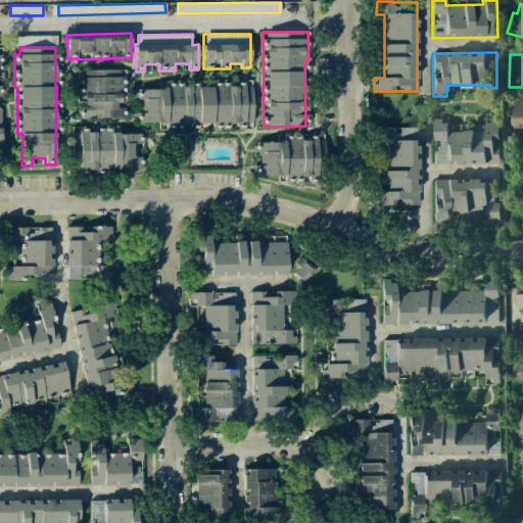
[(120,69),(80,70),(81,106),(81,119),(123,117),(123,108),(121,108),(120,69)]
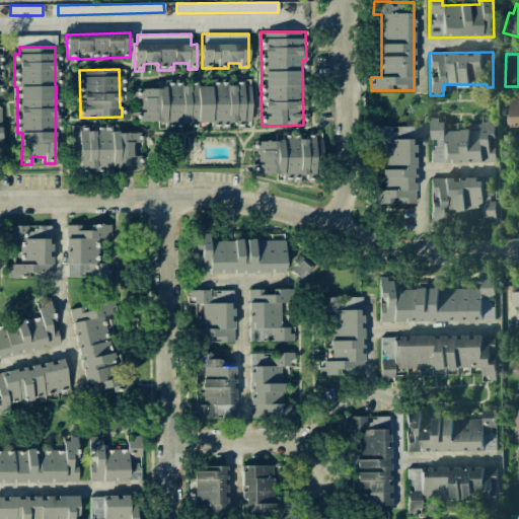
[(250,129),(251,86),(242,85),(242,83),(224,83),(224,82),(210,81),(210,86),(196,85),(196,84),(165,83),(165,89),(134,88),(133,98),(144,98),(144,112),(138,112),(137,122),(166,122),(166,128),(182,129),(182,125),(236,126),(236,128),(250,129)]
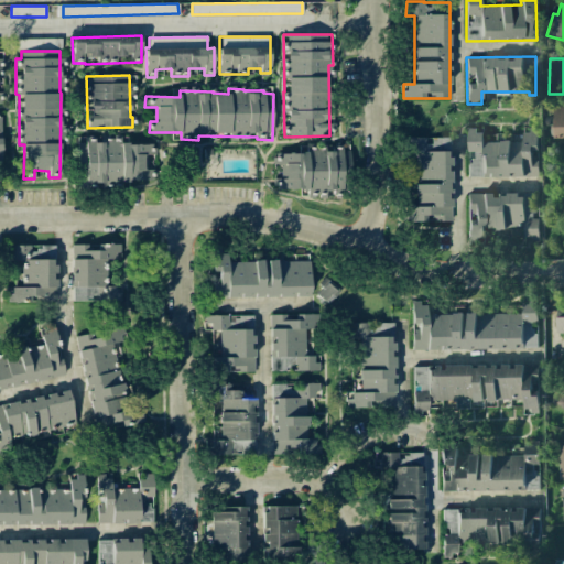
[(563,102),(554,104),(553,138),(563,137),(563,102)]
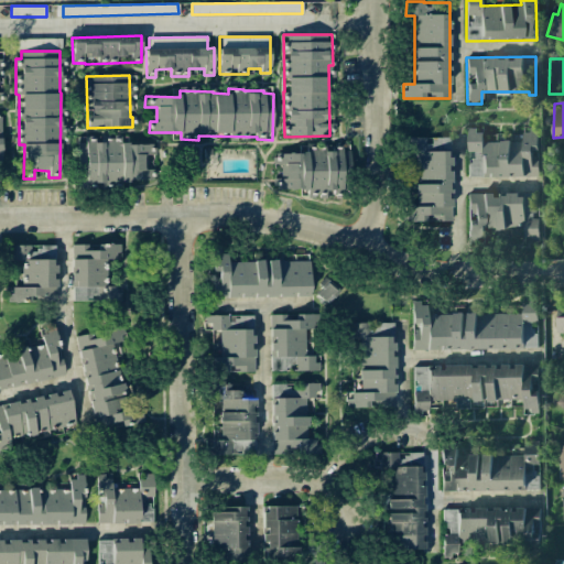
[(468,177),(538,176),(537,129),(522,130),(522,141),(483,141),(481,128),(467,128),(468,177)]
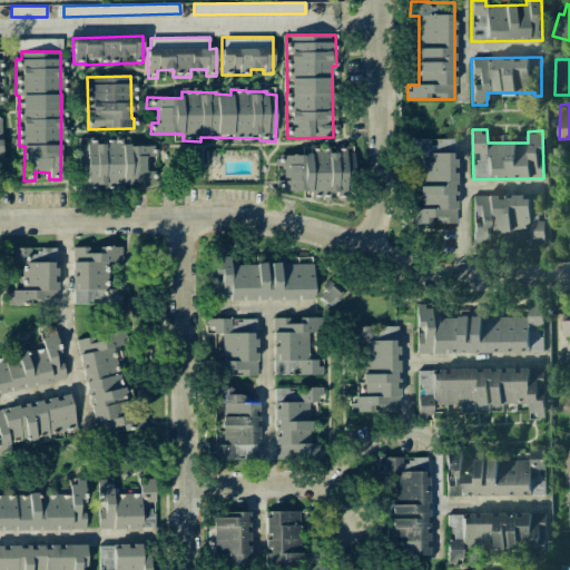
[(455,138),(409,139),(409,154),(420,154),(421,208),(410,209),(410,224),(457,223),(455,138)]
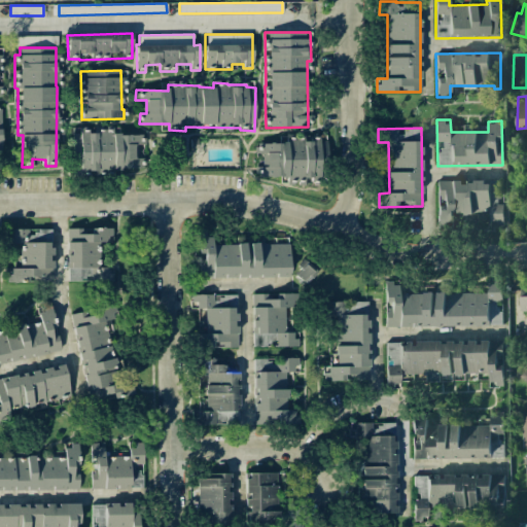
[(140,134),(111,135),(111,129),(96,130),(80,131),(80,134),(73,134),(73,171),(110,171),(110,168),(140,167),(140,134)]
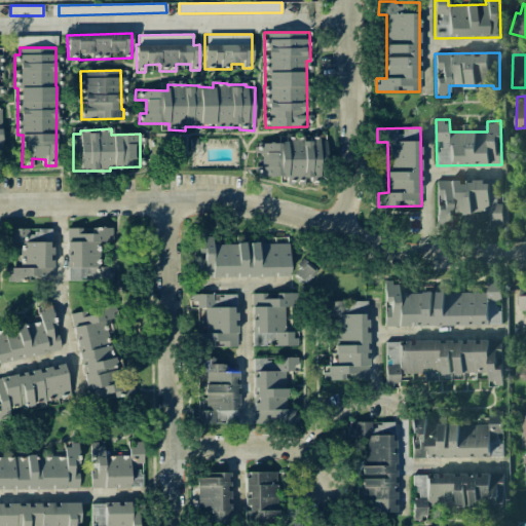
[(258,177),(287,176),(287,183),(325,182),(324,138),(310,139),(286,140),(286,142),(255,143),(256,153),(265,153),(266,165),(258,166),(258,177)]
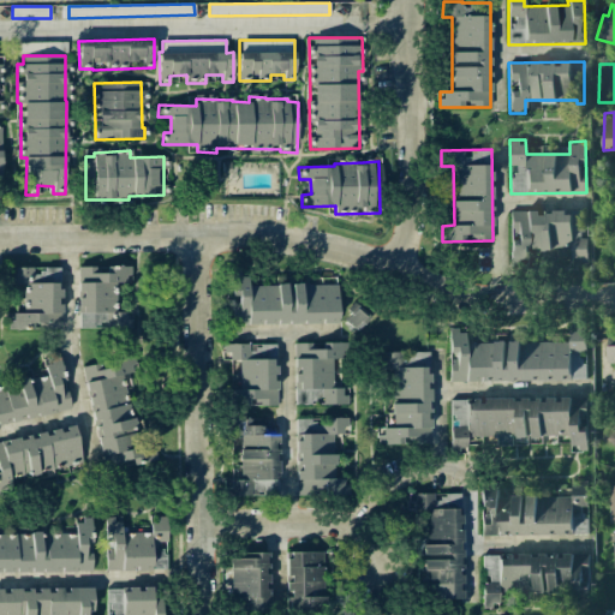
[(583,210),(509,212),(511,260),(578,258),(578,263),(587,263),(586,238),(583,238),(583,210)]
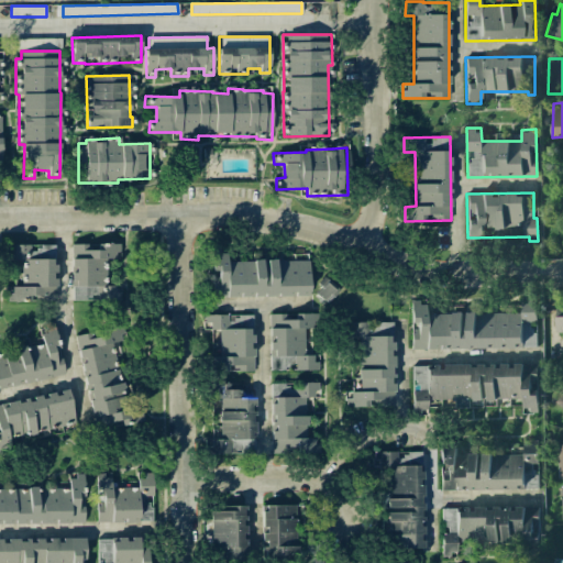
[(72,244),(72,300),(120,300),(120,286),(106,286),(106,258),(120,258),(120,244),(72,244)]
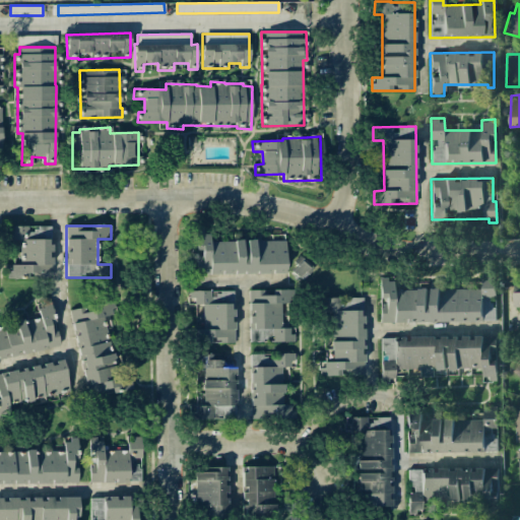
[(51,226),(10,226),(10,240),(19,240),(19,265),(6,265),(6,278),(51,278),(51,226)]
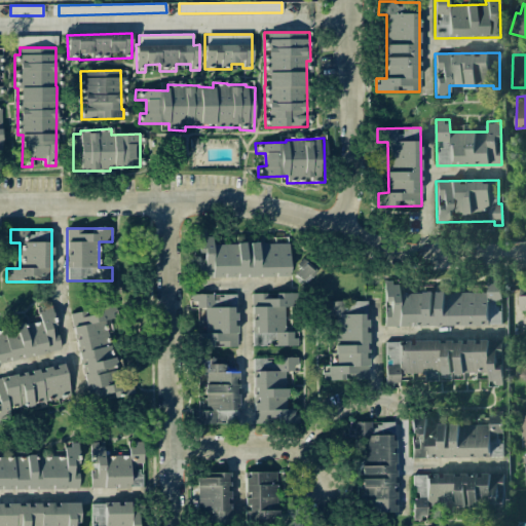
[(289,276),(289,242),(248,243),(212,245),(212,234),(197,234),(198,277),(289,276)]
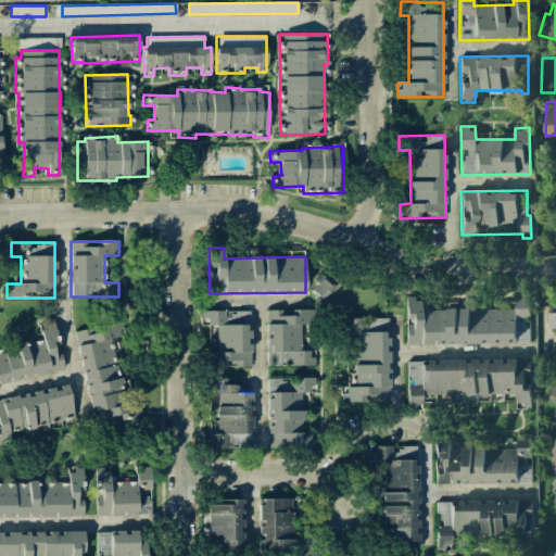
[(313,290),(324,300),(336,287),(324,277),(313,290)]
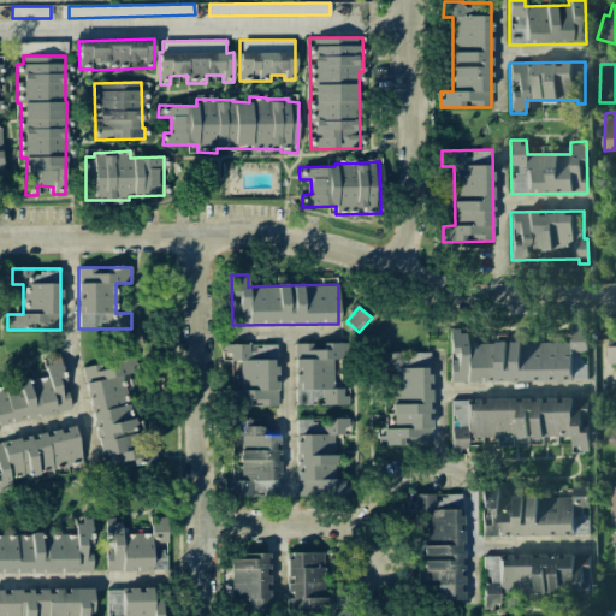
[(450,381),(586,380),(586,332),(569,332),(569,342),(467,343),(467,330),(450,330),(450,381)]
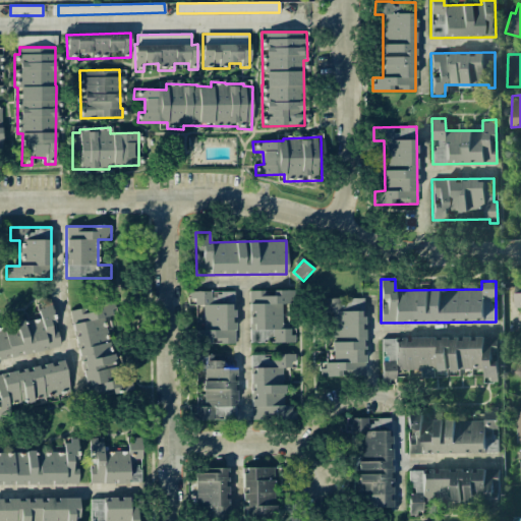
[(249,342),(292,342),(292,329),(281,329),(281,303),(289,303),(289,290),(249,290),(249,342)]
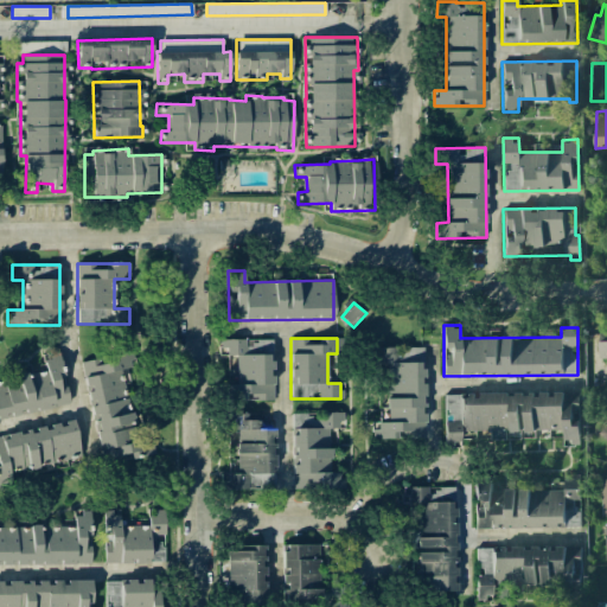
[(274,400),(273,339),(219,339),(219,356),(236,355),(236,375),(228,376),(229,400),(274,400)]
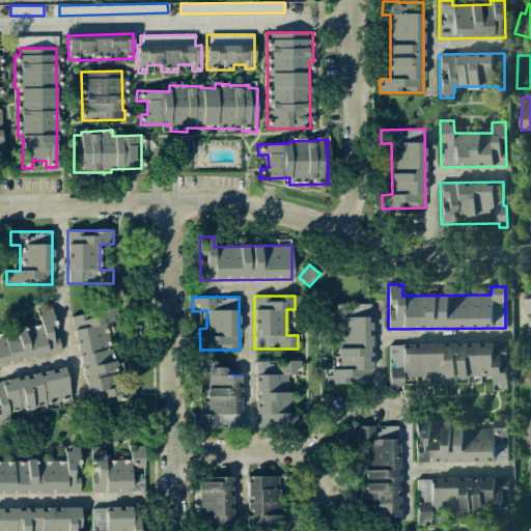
[(371,304),(327,304),(327,318),(337,318),(337,369),(326,369),(326,383),(371,383),(371,304)]
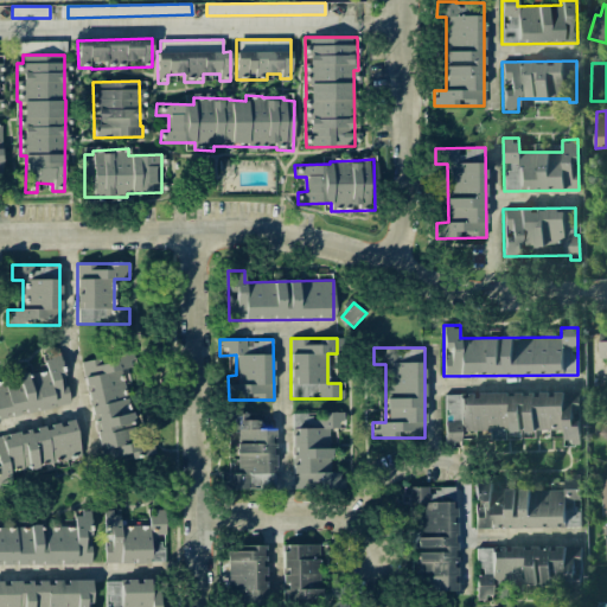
[(102,464),(153,454),(147,423),(136,426),(134,411),(129,413),(121,370),(132,368),(129,352),(82,360),(91,415),(94,414),(102,464)]
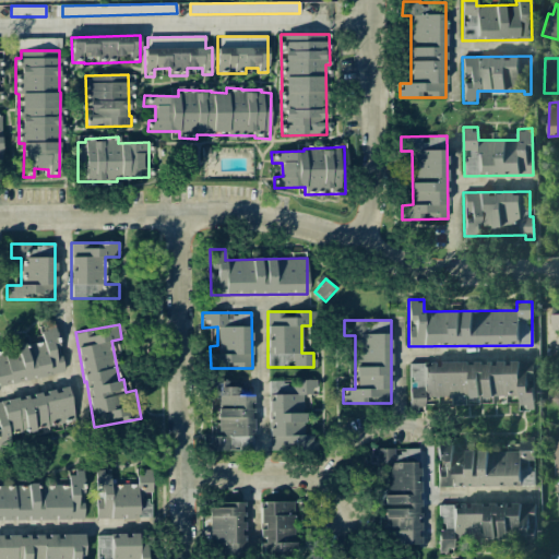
[(0,385),(63,373),(55,326),(40,329),(43,342),(0,349),(0,385)]
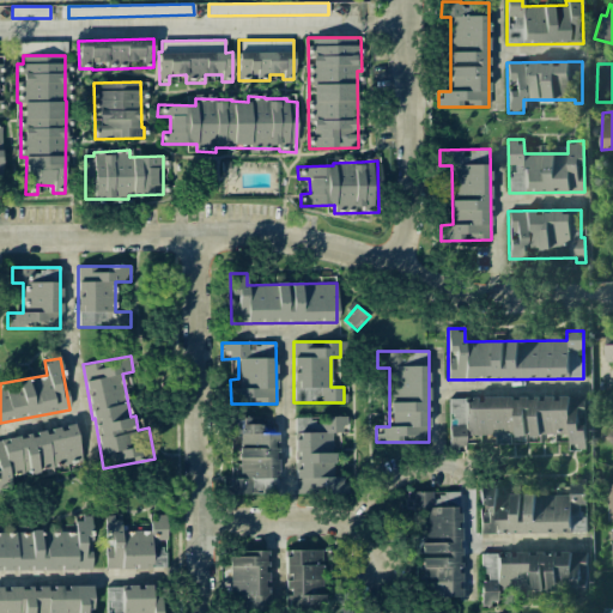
[(449,398),(449,449),(480,449),(480,436),(568,435),(568,449),(584,449),(584,424),(578,425),(578,412),(583,412),(583,396),(449,398)]
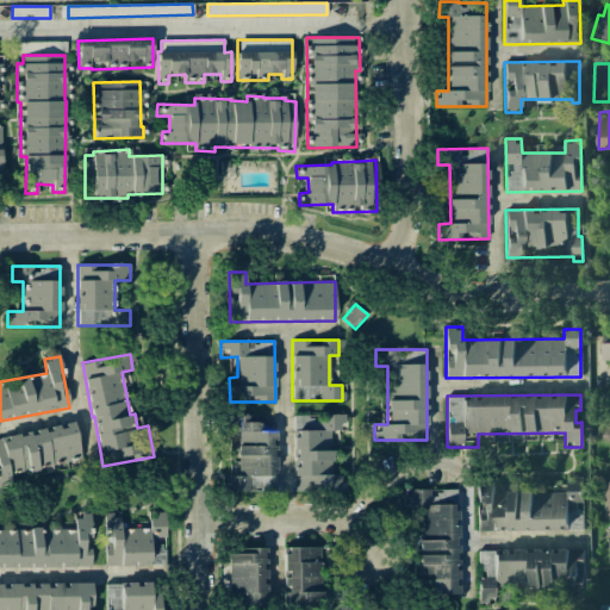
[(293,490),(342,490),(342,474),(331,474),(331,430),(340,430),(340,428),(346,428),(346,415),(293,415),(293,490)]
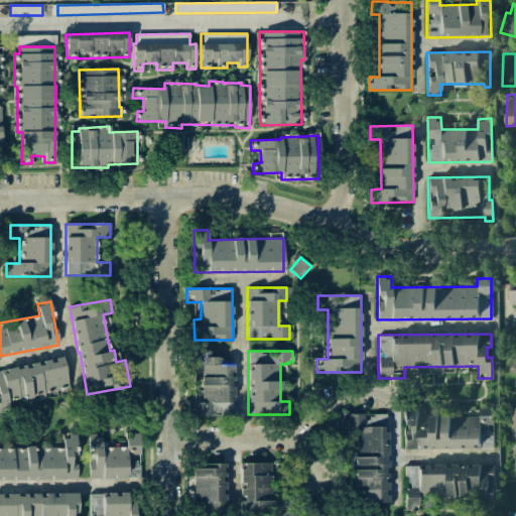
[(233,416),(233,365),(220,365),(220,352),(191,352),(190,365),(201,365),(201,402),(190,402),(190,415),(233,416)]
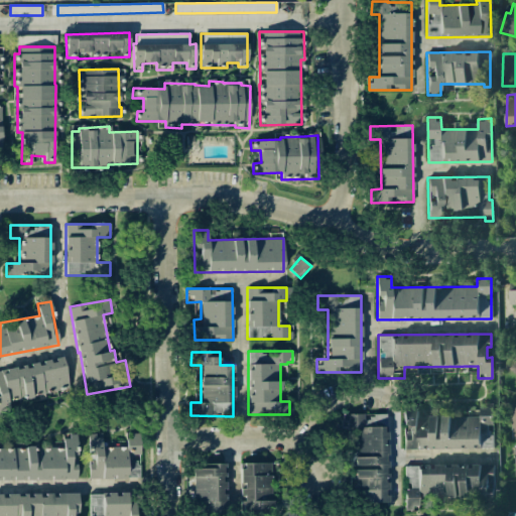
[(69,390),(62,357),(42,361),(42,363),(0,370),(0,408),(10,406),(8,400),(69,390)]
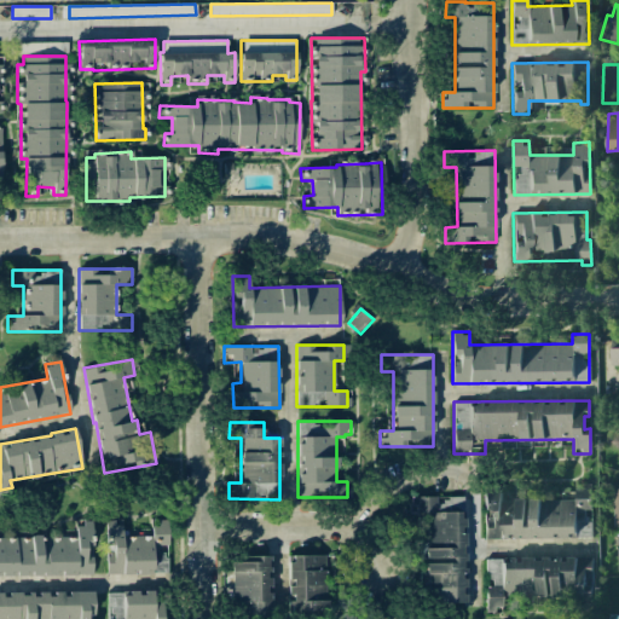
[(591,537),(590,513),(591,513),(591,486),(574,487),(574,499),(553,501),(553,491),(484,493),(485,539),(591,537)]
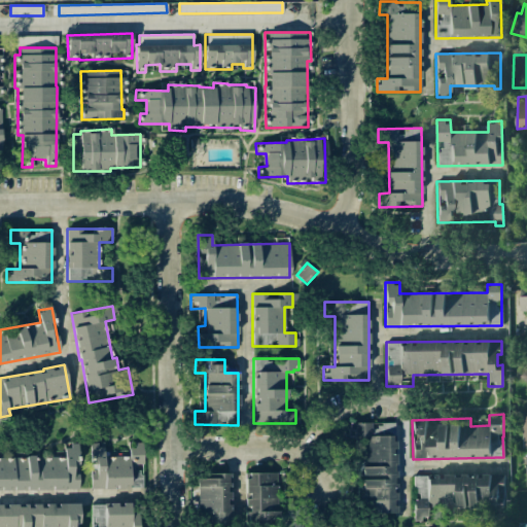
[(395,422),(349,423),(349,437),(355,437),(355,464),(361,464),(362,514),(396,513),(395,422)]
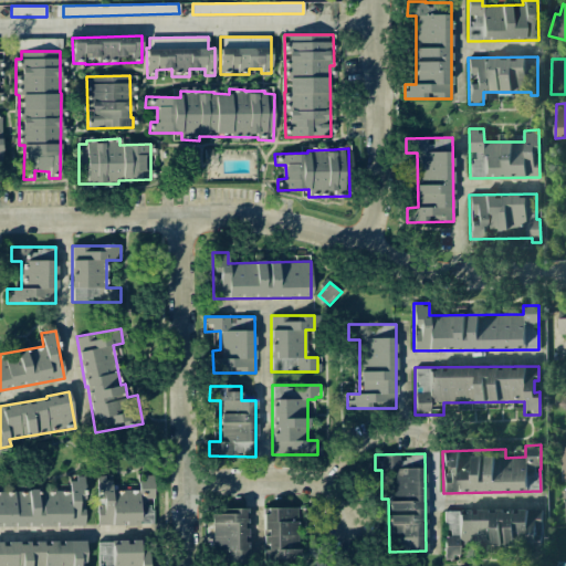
[(96,524),(153,525),(153,503),(154,479),(138,479),(138,491),(111,490),(112,477),(97,475),(96,524)]
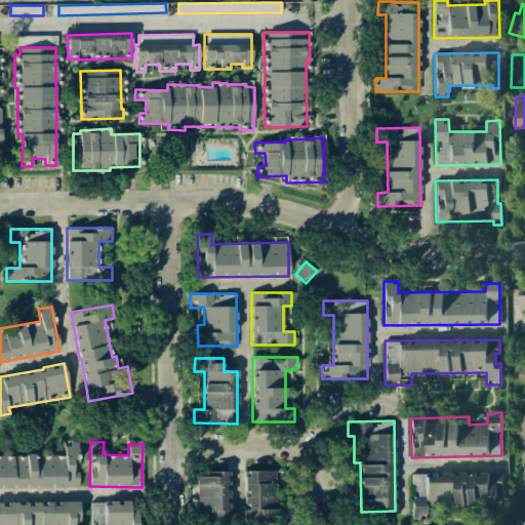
[(0,488),(78,487),(78,444),(64,444),(64,455),(50,455),(50,450),(37,451),(37,455),(0,455),(0,488)]
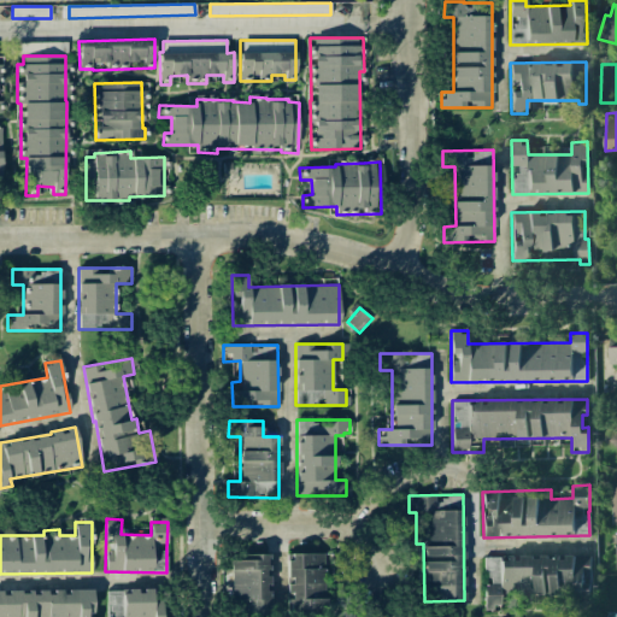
[(269,553),(242,554),(242,559),(231,560),(233,616),(270,615),(269,553)]
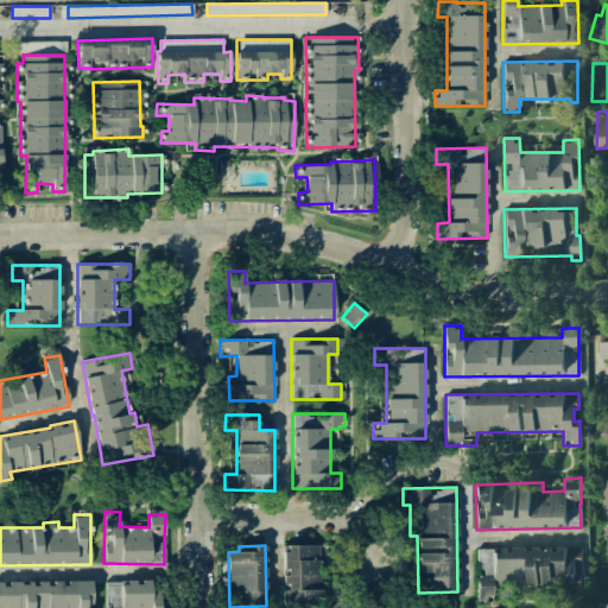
[(321,600),(321,545),(284,545),(284,601),(321,600)]
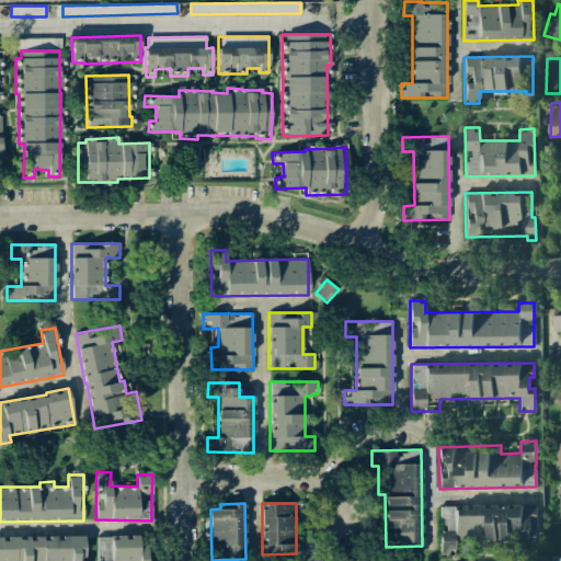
[(537,551),(537,505),(439,506),(441,527),(439,527),(441,554),(456,554),(456,545),(482,544),(482,542),(490,542),(490,551),(537,551)]
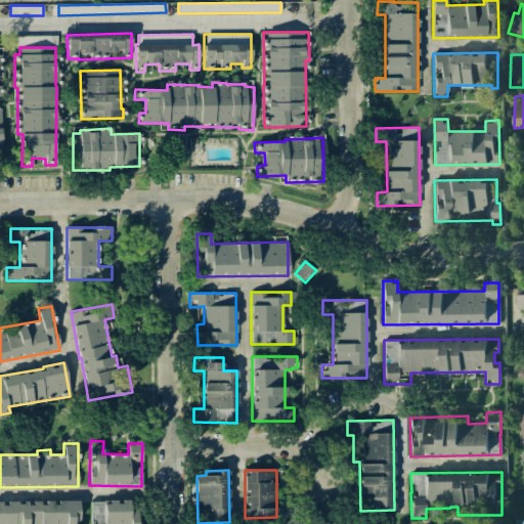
[(136,523),(136,499),(121,499),(121,501),(91,501),(90,523),(136,523)]
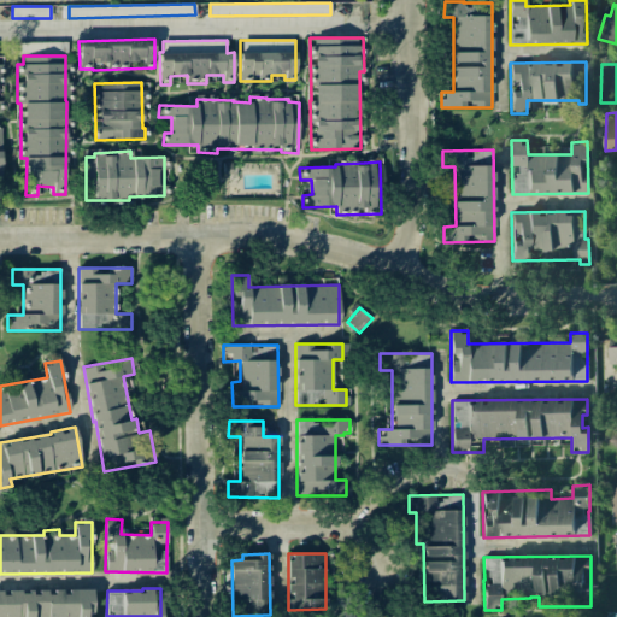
[(0,592),(0,616),(92,616),(92,591),(0,592)]
